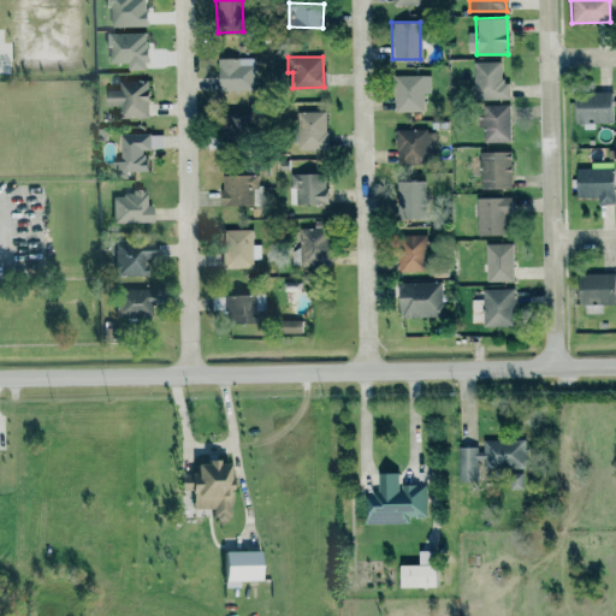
[(218,90),(254,89),(254,65),(241,65),(241,58),(217,58),(218,90)]
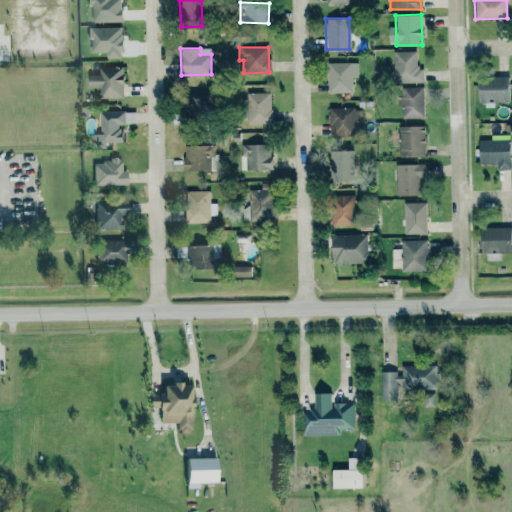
[(416,51),(393,51),(393,83),(422,82),(422,67),(416,67),(416,51)]
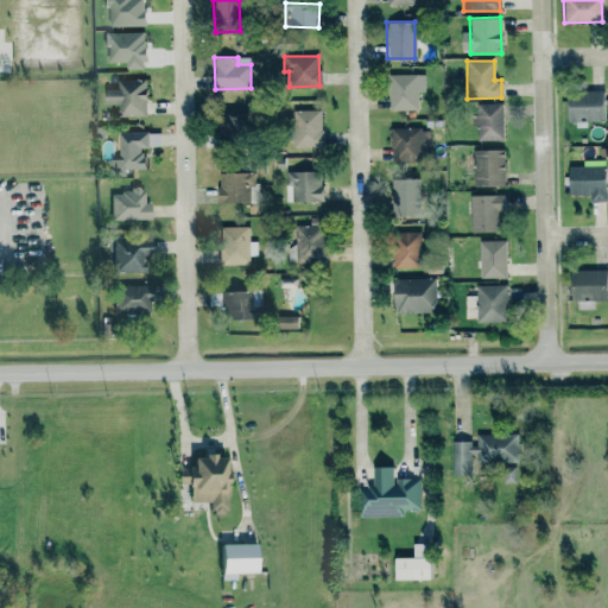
[(425,92),(425,74),(388,75),(388,111),(418,109),(417,92),(425,92)]
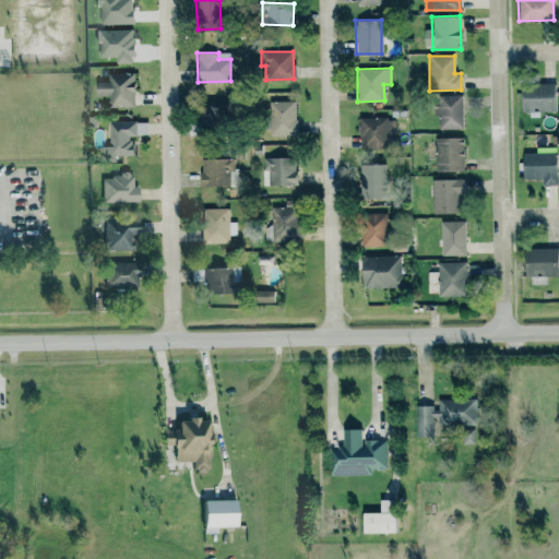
[(109,107),(134,106),(133,72),(107,73),(107,81),(94,82),(95,96),(108,95),(109,107)]
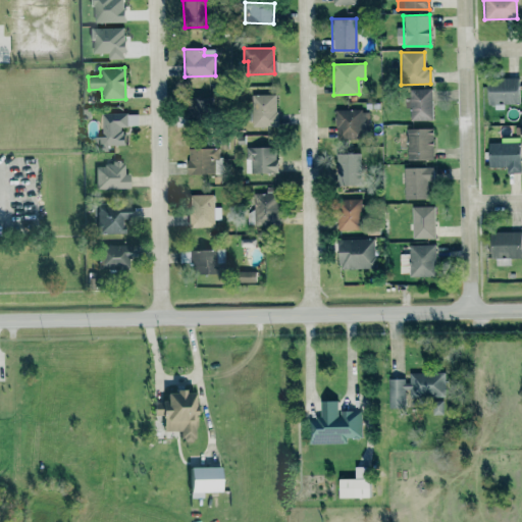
[(518,79),(485,77),(485,104),(518,104),(518,79)]
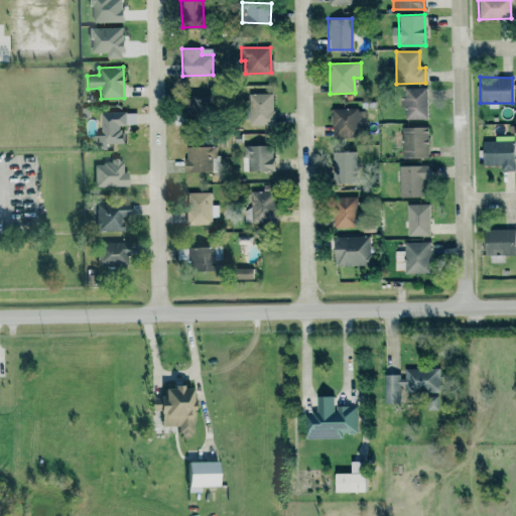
[(427,119),(426,87),(403,88),(404,119),(427,119)]
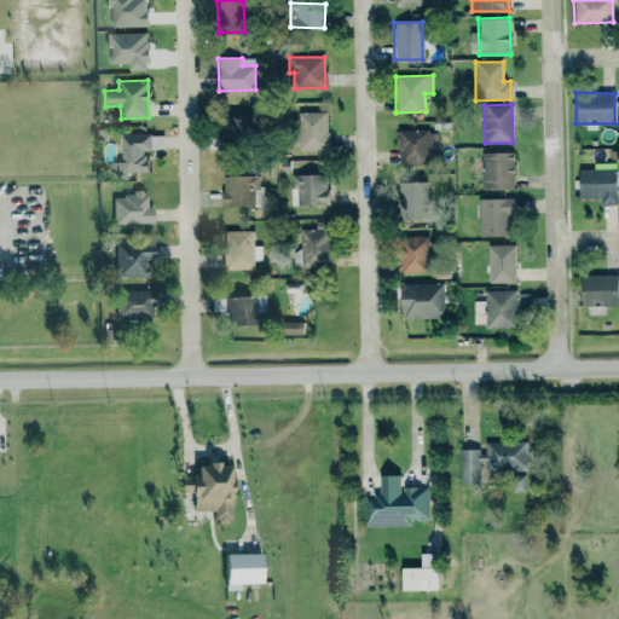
[(325,111),(296,113),(298,151),(327,150),(325,111)]
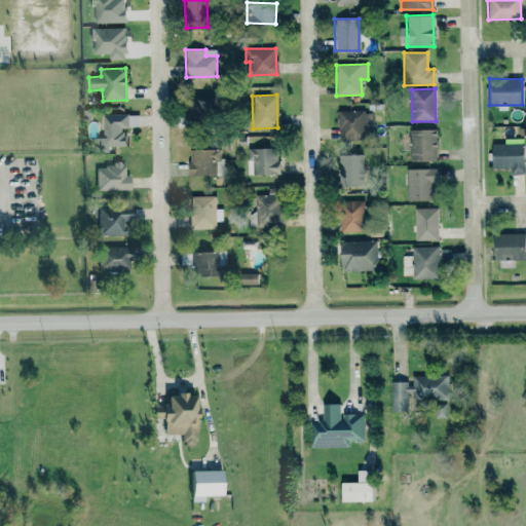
[(190,111),(204,113),(207,100),(192,98),(190,111)]
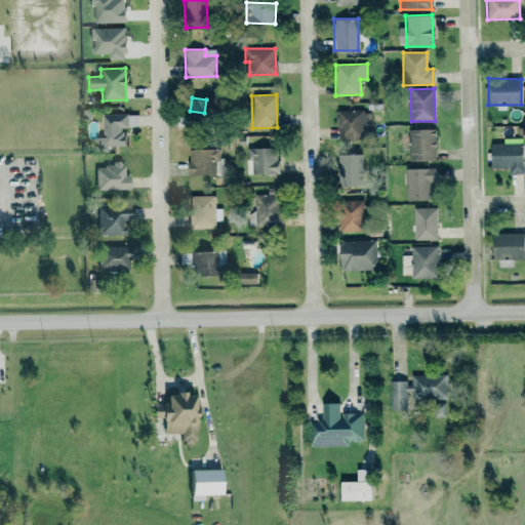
[(336,111),(337,139),(363,138),(362,110),(336,111)]
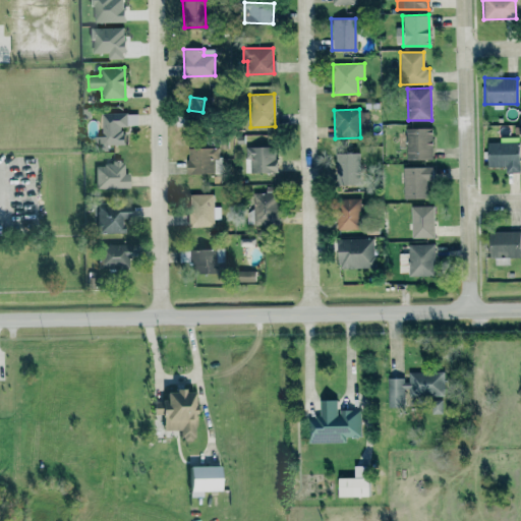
[(122,145),(122,125),(136,125),(136,113),(102,113),(102,145),(122,145)]
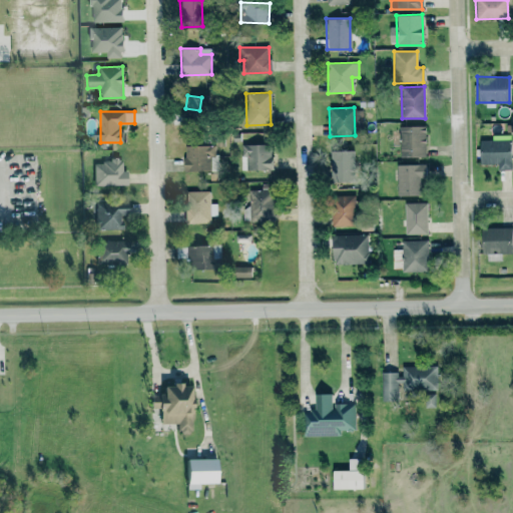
[(425,126),(399,125),(399,156),(425,156),(425,126)]
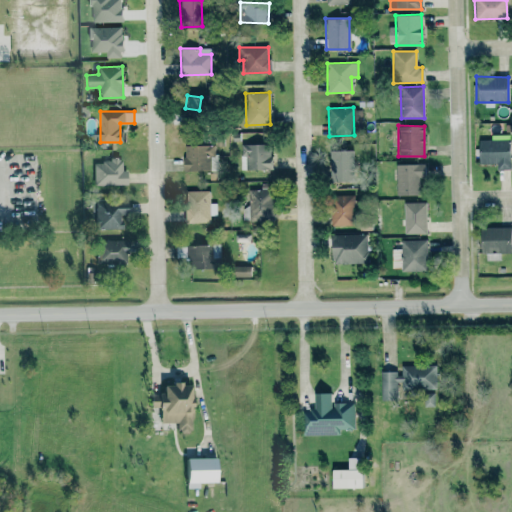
[(496,169),(509,169),(508,139),(477,140),(478,164),(496,163),(496,169)]
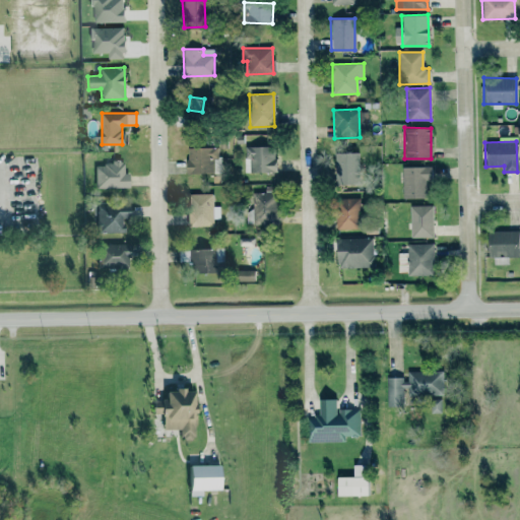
[(274,172),(274,145),(244,146),(244,173),(274,172)]
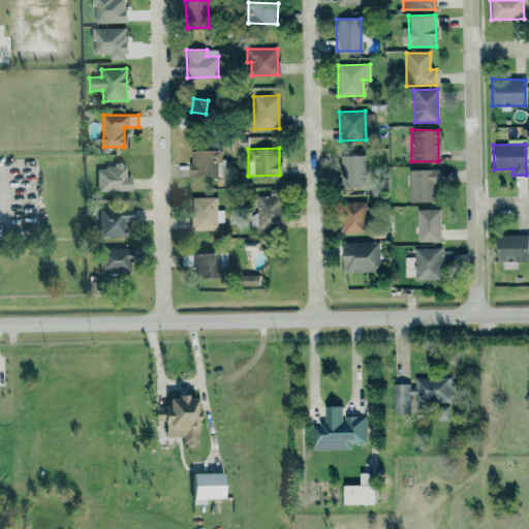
[(188,150),(189,176),(217,175),(216,161),(220,161),(220,149),(188,150)]
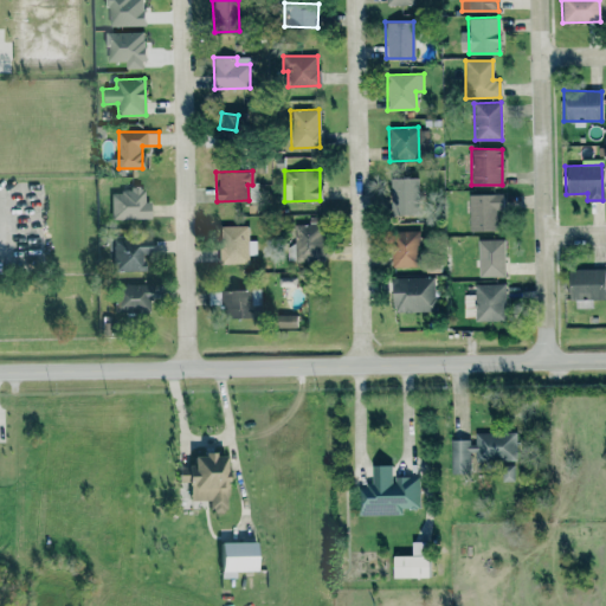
[(419,214),(418,176),(389,178),(391,214),(419,214)]
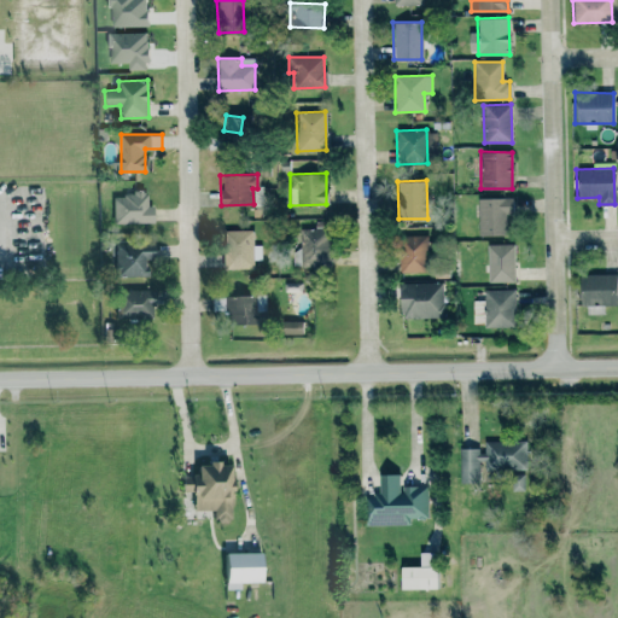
[(111,222),(151,222),(151,204),(145,205),(145,192),(111,193),(111,222)]
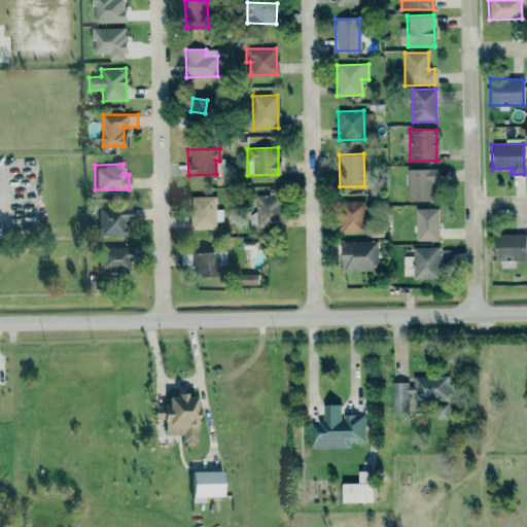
[(435,169),(408,169),(408,201),(435,201),(435,169)]
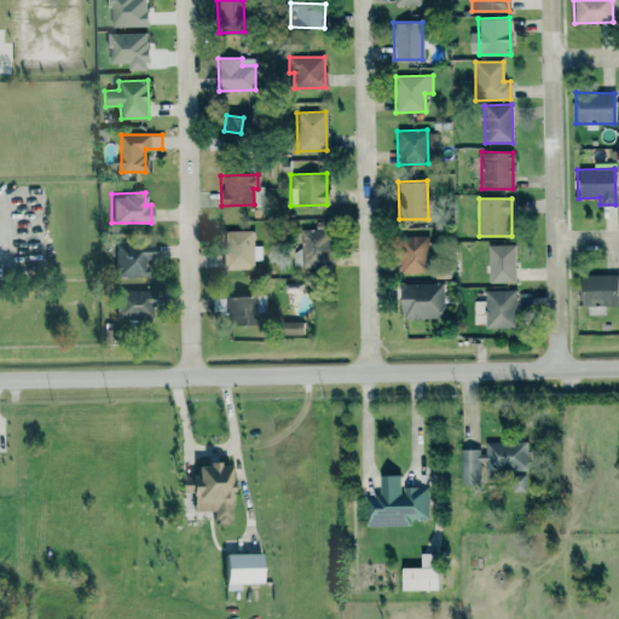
[(299,230),(300,248),(293,249),(294,267),(329,266),(328,229),(299,230)]
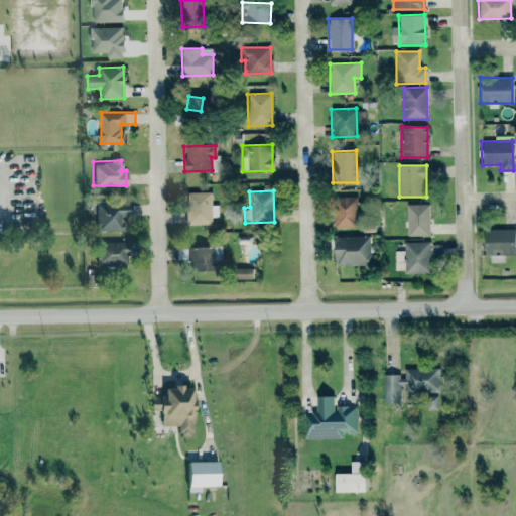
[(186,225),(212,224),(212,217),(219,217),(219,205),(212,205),(212,191),(186,192),(186,225)]
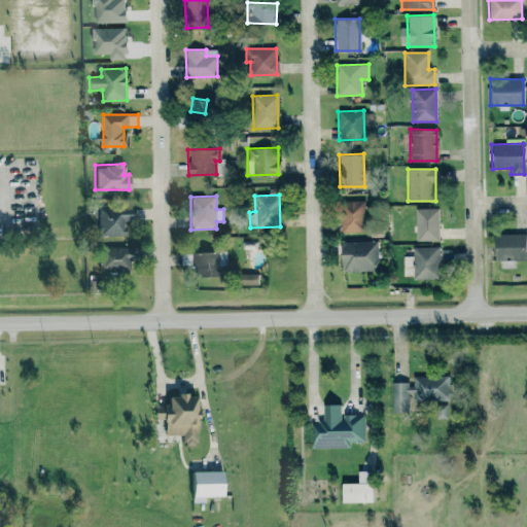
[(362,201),(340,201),(340,232),(363,232),(362,201)]
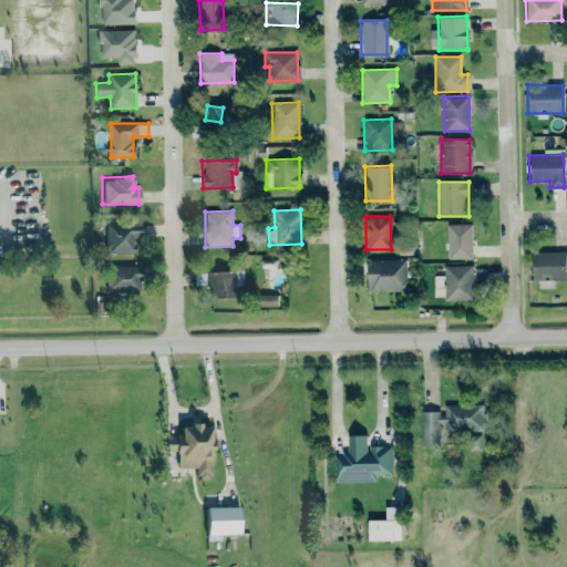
[(136,222),(103,223),(103,254),(137,253),(136,222)]
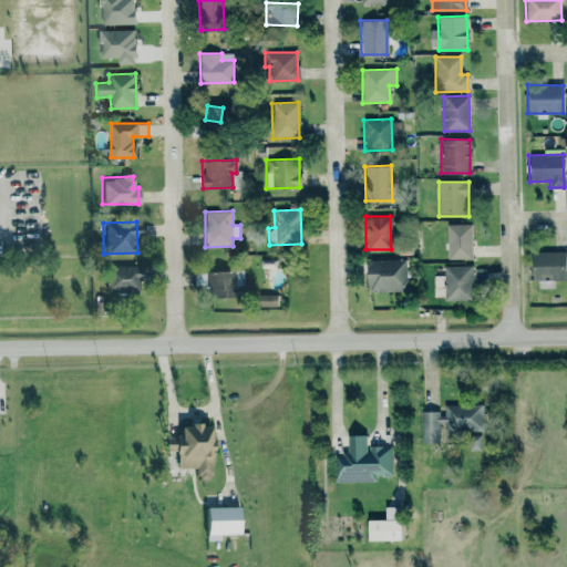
[(447,224),(446,258),(472,259),(472,224),(447,224)]
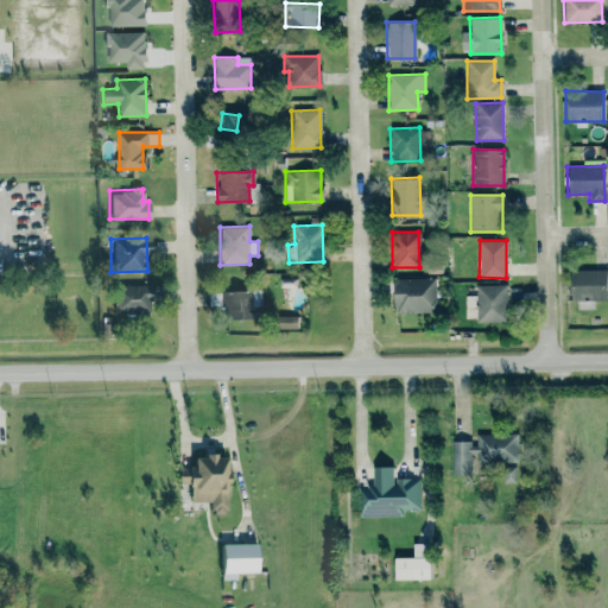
[(607,299),(606,270),(569,270),(570,301),(607,299)]
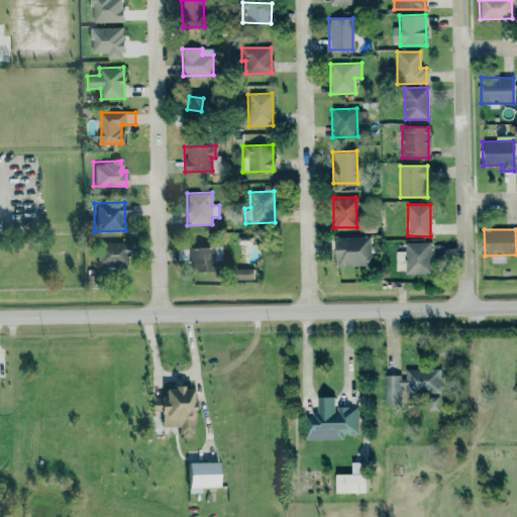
[(333,266),(370,265),(370,235),(332,237),(333,266)]
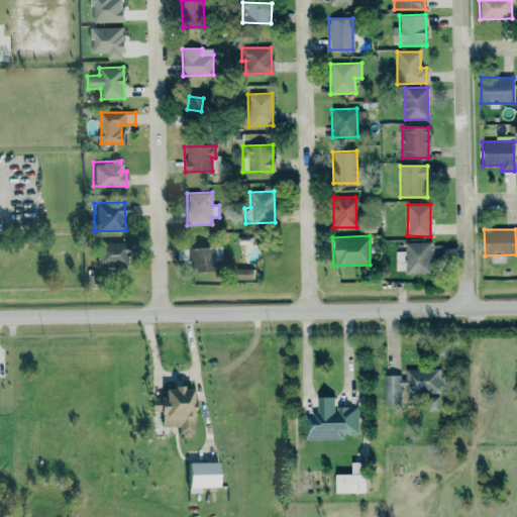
[(93,269),(122,270),(123,243),(94,242),(93,269)]
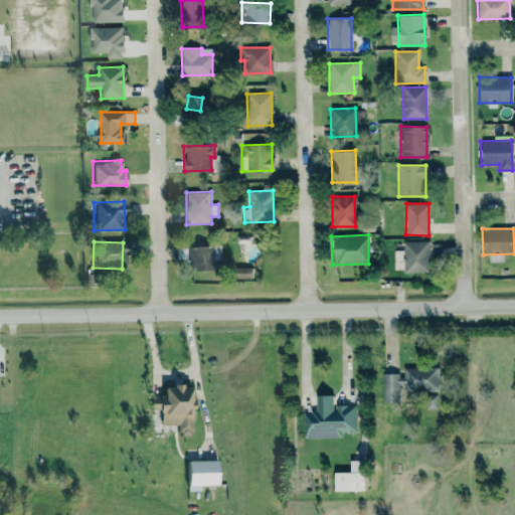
[(403,241),(403,273),(428,273),(428,241),(403,241)]
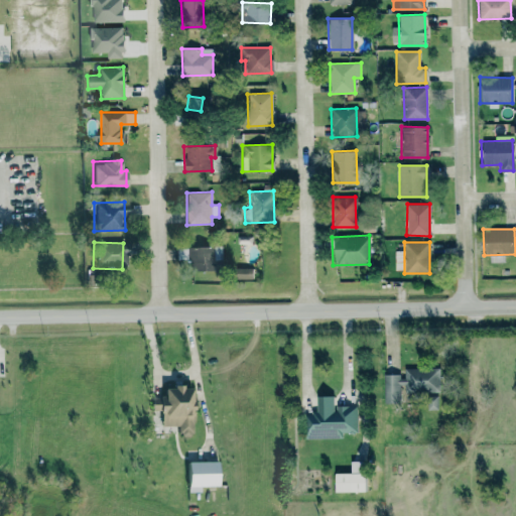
[(222,270),(223,247),(187,246),(186,269),(222,270)]
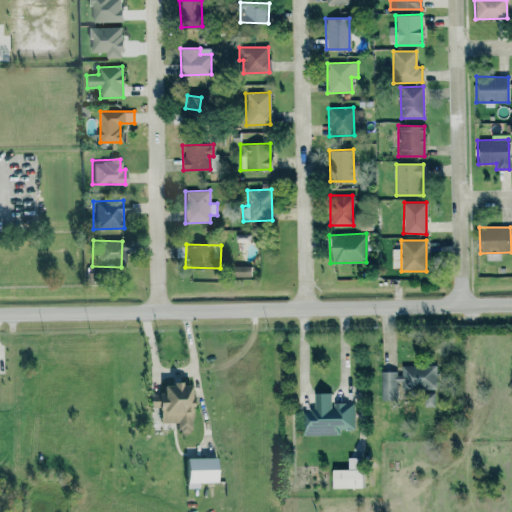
[(391,249),(391,268),(400,268),(400,248),(391,249)]
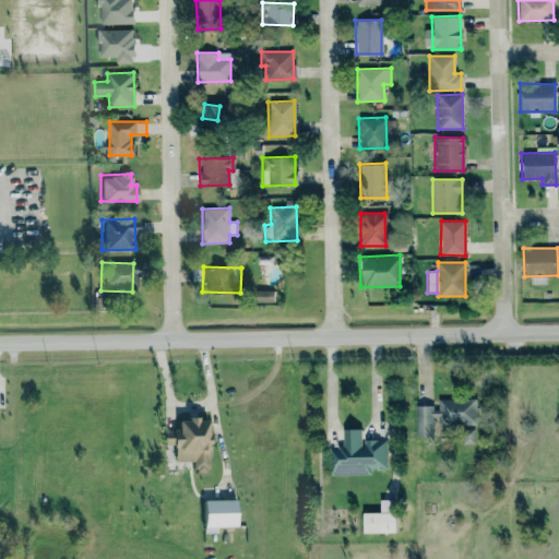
[(254,302),(272,302),(273,290),(254,289),(254,302)]
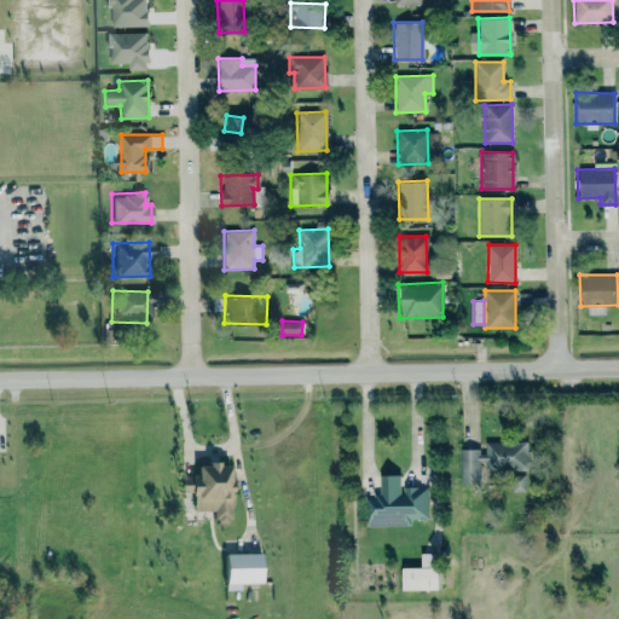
[(527,470),(526,441),(482,443),(482,449),(460,449),(460,484),(481,484),(481,472),(527,470)]
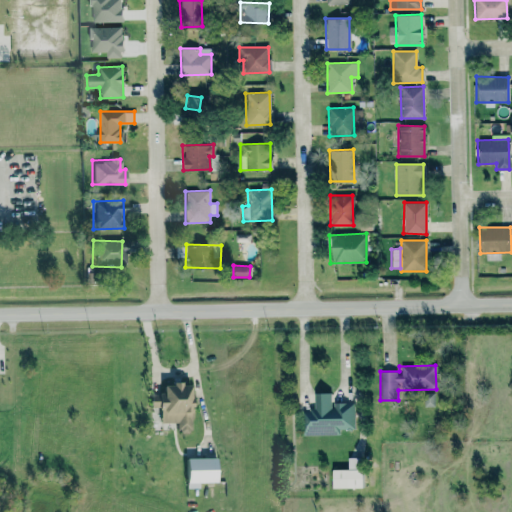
[(190,383),(158,384),(159,393),(147,393),(147,408),(157,408),(157,422),(175,422),(175,433),(188,432),(188,406),(191,406),(190,383)]
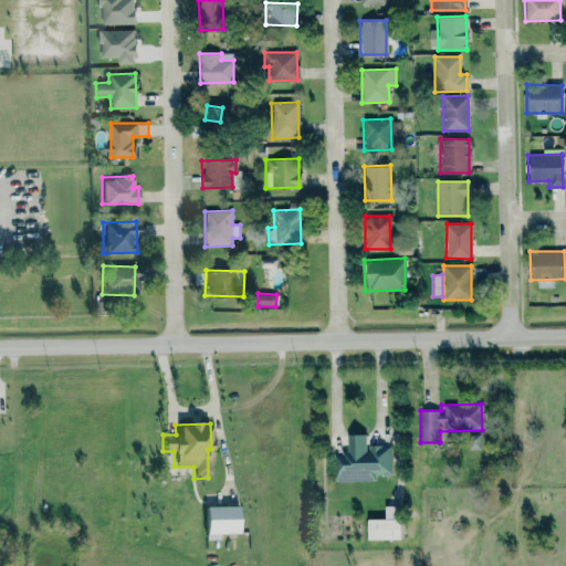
[(391,474),(390,444),(366,444),(365,435),(346,435),(346,453),(335,454),(335,481),(375,481),(375,474),(391,474)]
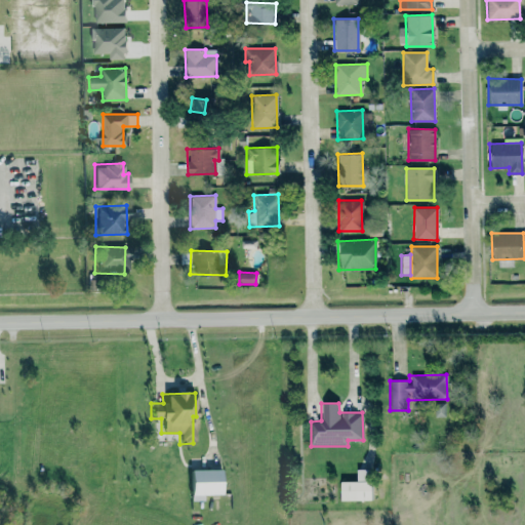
[(444,416),(445,405),(434,404),(434,416),(444,416)]
